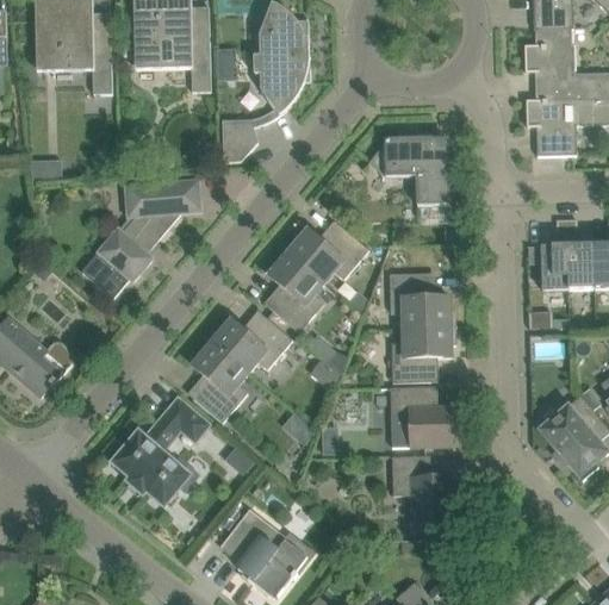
[(35,0),(35,4),(36,66),(37,70),(92,69),(93,93),(112,92),(110,12),(93,12),(92,2),(92,0),(35,0)]
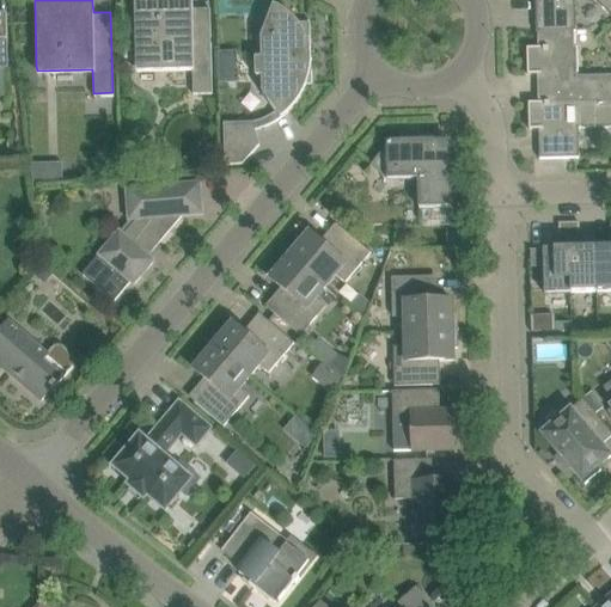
[(134,0),(134,1),(135,63),(135,68),(191,67),(191,91),(211,90),(209,5),(191,6),(191,0),(134,0)]
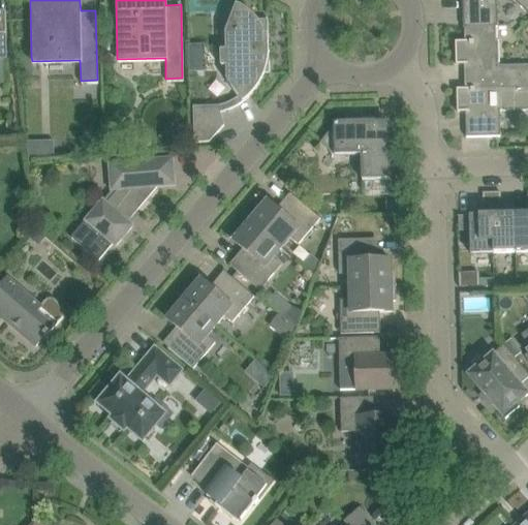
[(461,0),(462,25),(465,25),(465,24),(494,23),(494,24),(497,24),(495,0),(516,0),(527,11),(527,0),(461,0)]
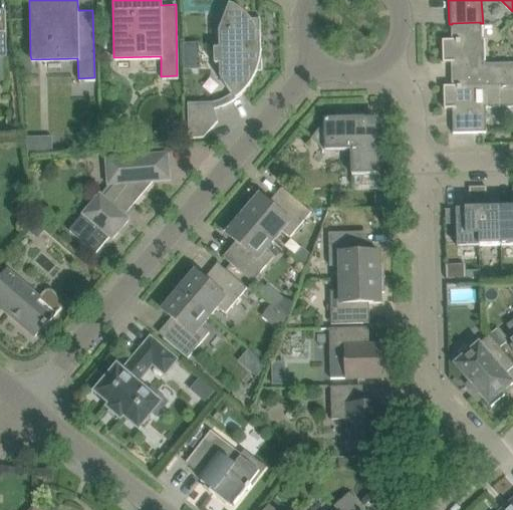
[(258,19),(252,19),(248,14),(244,10),(239,6),(234,3),(229,1),(218,28),(219,45),(213,45),(214,61),(219,61),(219,74),(231,90),(227,93),(222,96),(217,98),(212,99),(187,100),(188,136),(203,135),(217,118),(213,106),(221,103),(227,100),(234,96),(240,92),(245,86),(249,81),(253,74),(256,67),(261,67),(260,44),(259,14),(258,14),(258,19)]
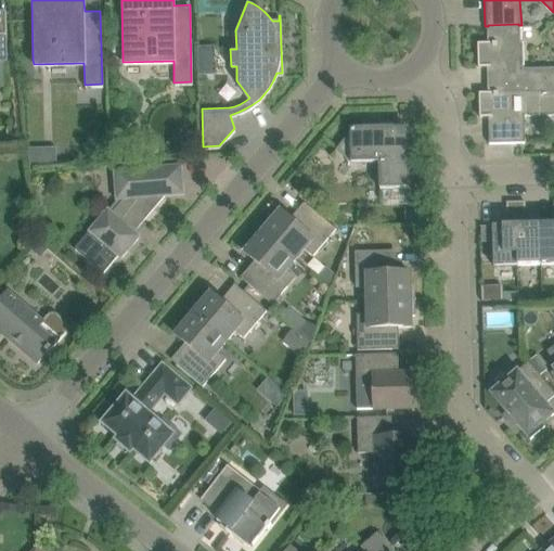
[(519,39),(518,25),(518,24),(488,25),(488,26),(488,40),(476,40),(477,64),(486,64),(487,90),(553,88),(553,64),(523,66),(522,39),(519,39)]
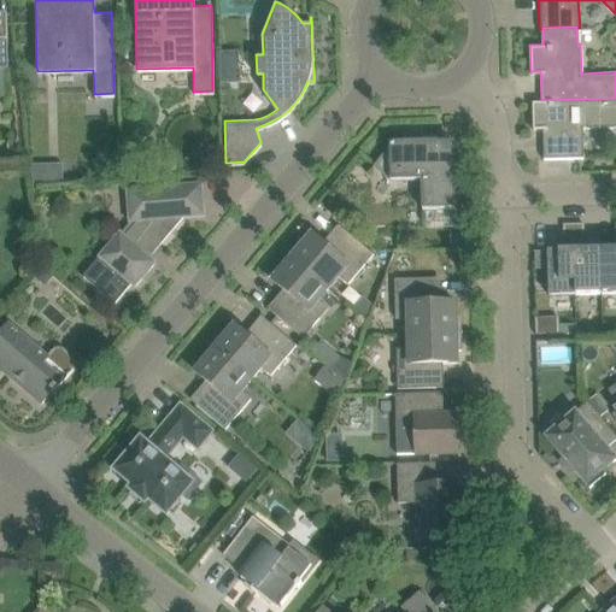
[(615,98),(541,100),(532,100),(532,127),(541,127),(543,157),(582,156),(582,125),(615,124),(615,98)]
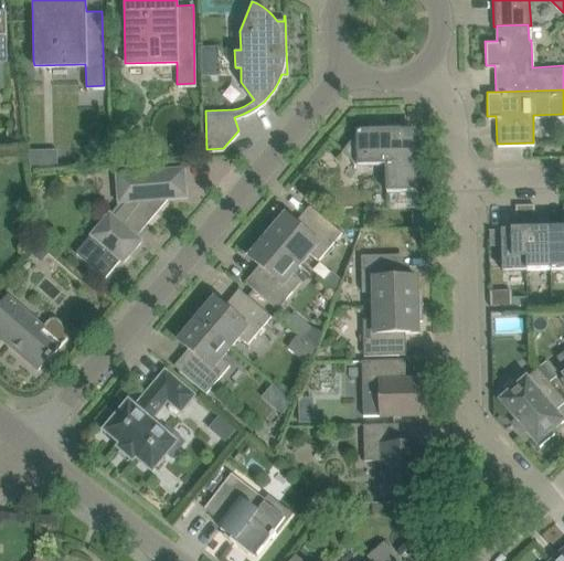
[(355,133),(339,152),(340,154),(342,150),(357,162),(386,162),(387,189),(386,189),(386,190),(416,189),(416,188),(414,188),(413,130),(400,130),(400,126),(355,127),(355,133)]
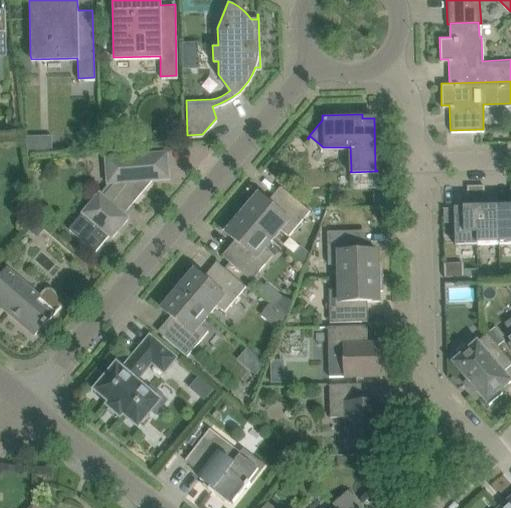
[(82,211),(68,226),(94,249),(108,233),(111,235),(128,215),(123,211),(152,178),(168,176),(166,150),(105,155),(107,181),(113,181),(102,194),(99,190),(82,211)]
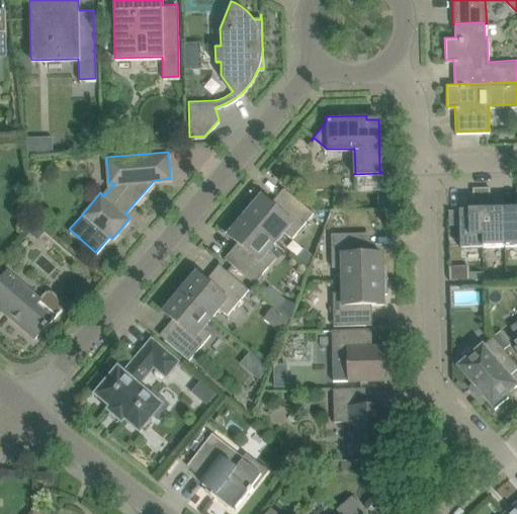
[(481,197),(481,185),(472,186),(472,197),(481,197)]
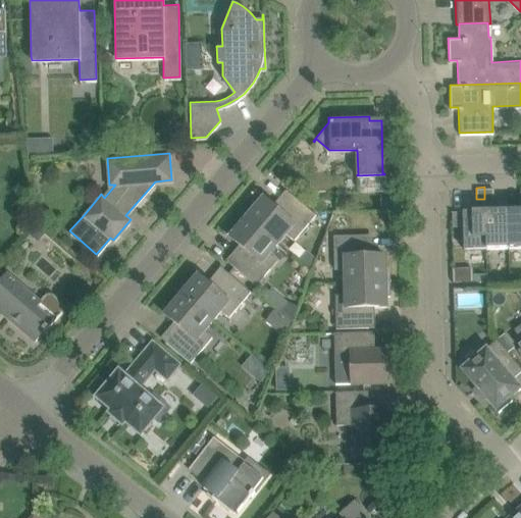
[(492,187),(484,187),(484,199),(493,199),(492,187)]
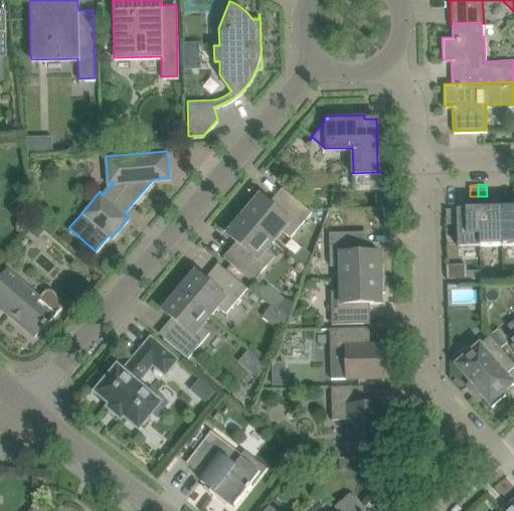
[(388,188),(375,189),(375,201),(388,201),(388,188)]
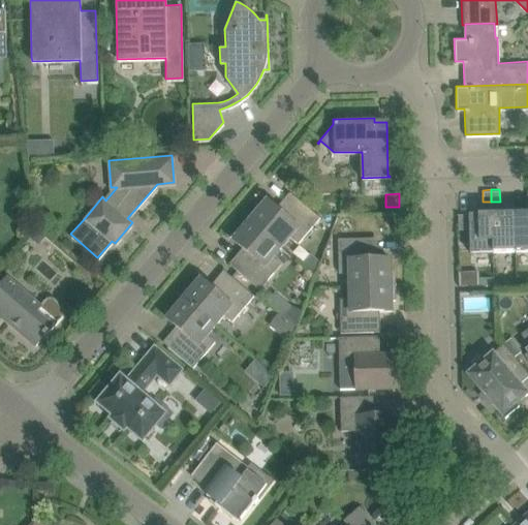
[(256,204),(246,215),(281,245),(289,235),(297,242),(319,215),(293,194),(280,210),(266,198),(259,206),(256,204)]
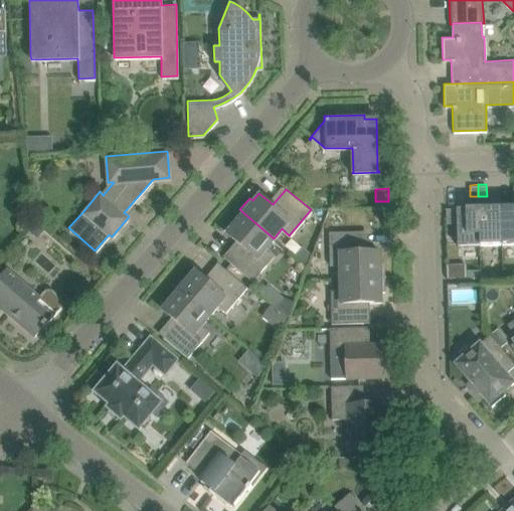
[(513,242),(513,195),(513,205),(500,205),(501,242),(513,242)]
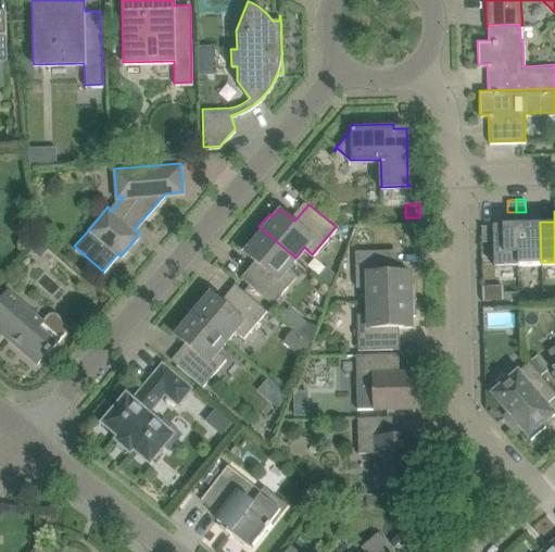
[(517,263),(516,212),(507,212),(507,223),(492,223),(493,240),(493,264),(517,263)]
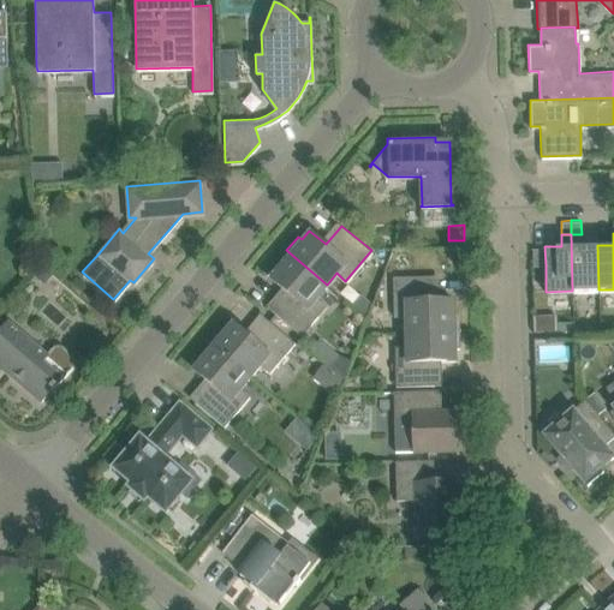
[(598,289),(597,245),(582,245),(582,234),(571,234),(572,291),(598,289)]
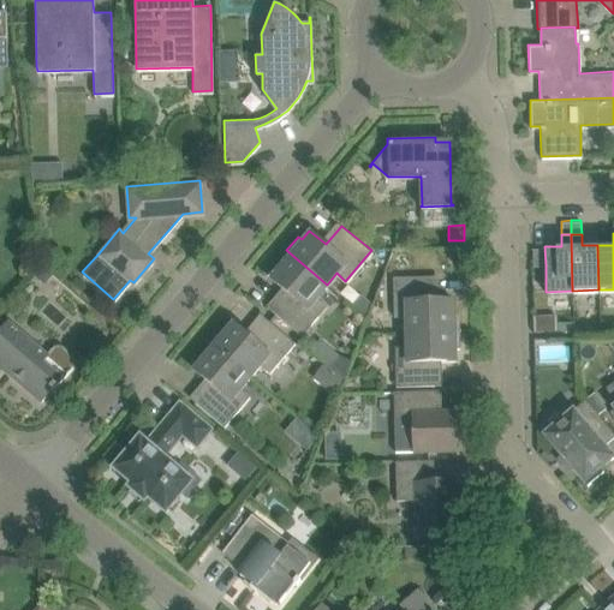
[(544,246),(532,247),(534,265),(546,265),(544,246)]
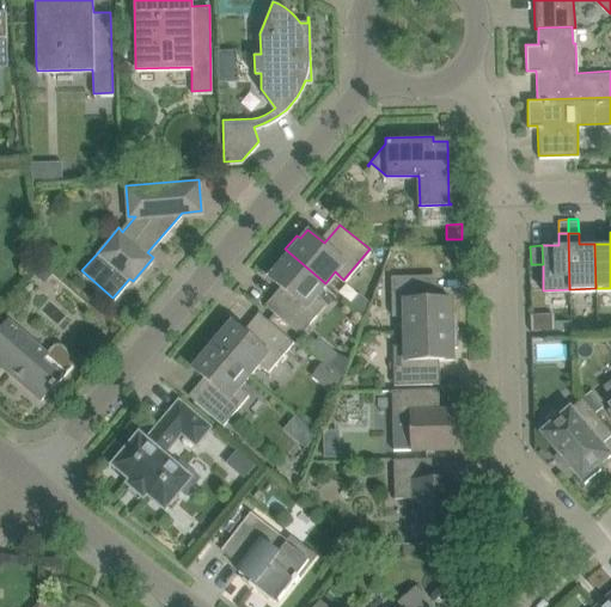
[(325,283),(285,249),(273,263),(276,265),(269,275),(286,289),(269,307),(299,332),(324,302),(316,294),(325,283)]
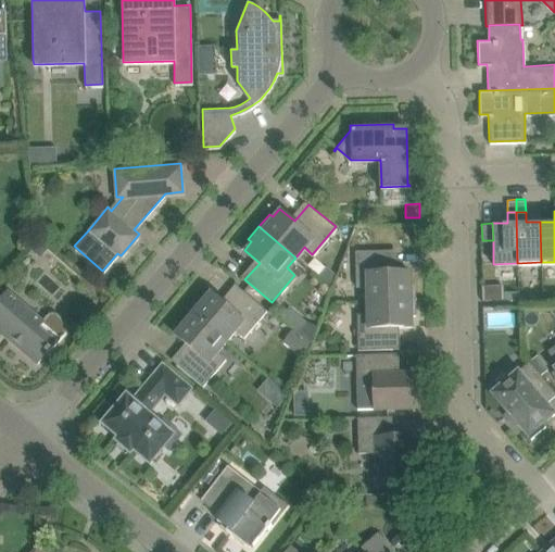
[(390,248),(354,249),(355,285),(367,285),(367,298),(415,297),(414,280),(411,281),(410,270),(390,271),(390,248)]
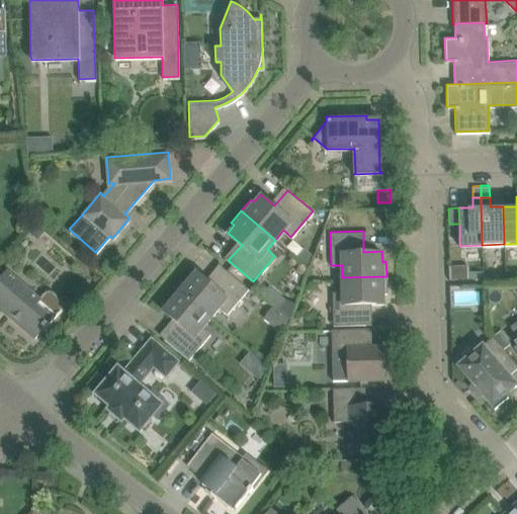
[(52,265),(44,275),(60,289),(68,279),(52,265)]
